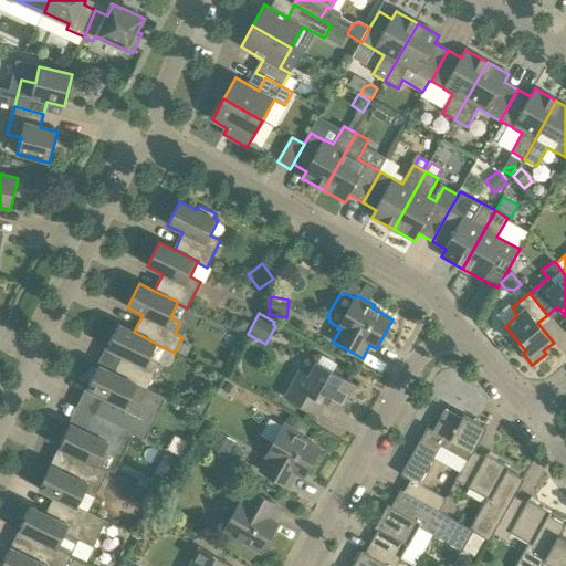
[(243,334),(249,323),(242,320),(236,322),(232,328),(243,334)]
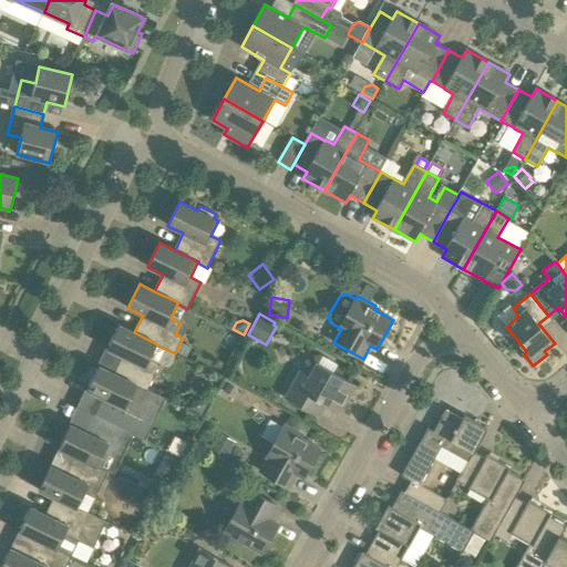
[(123,357),(114,373),(145,389),(157,363),(167,368),(172,364),(174,359),(175,353),(157,346),(157,344),(134,332),(120,326),(107,350),(123,357)]
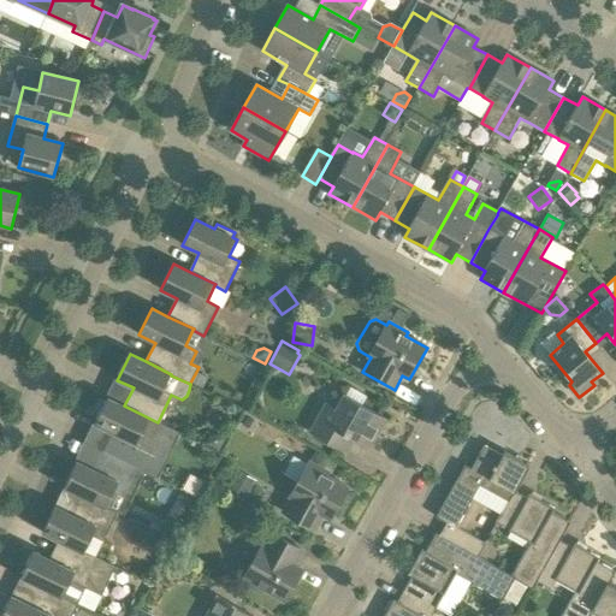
[(208,378),(196,372),(190,383),(202,389),(208,378)]
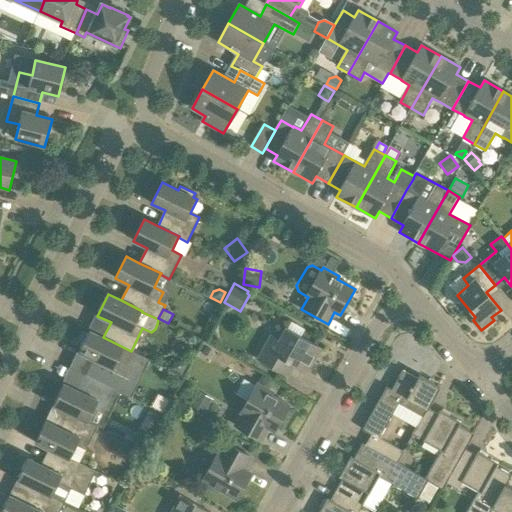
[(308,373),(321,348),(286,329),(279,341),(271,336),(258,360),(288,377),(295,366),(308,373)]
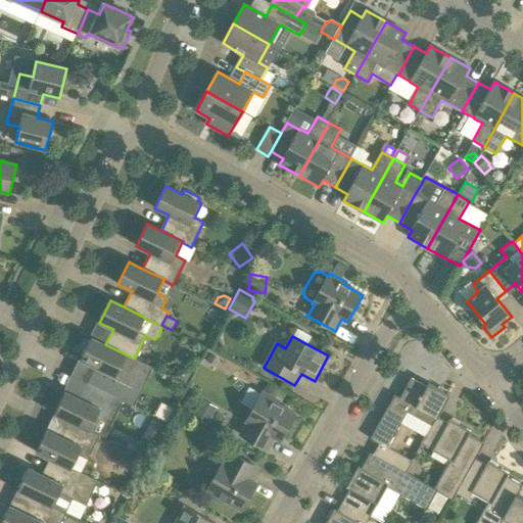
[(87,383),(117,398),(122,400),(133,376),(137,373),(140,368),(140,363),(134,359),(105,344),(92,338),(81,361),(95,367),(87,383)]
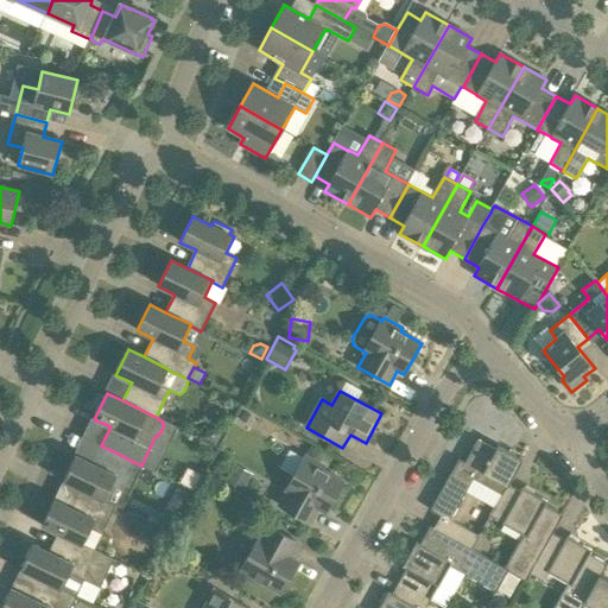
[(215,447),(222,432),(214,428),(206,431),(202,439),(215,447)]
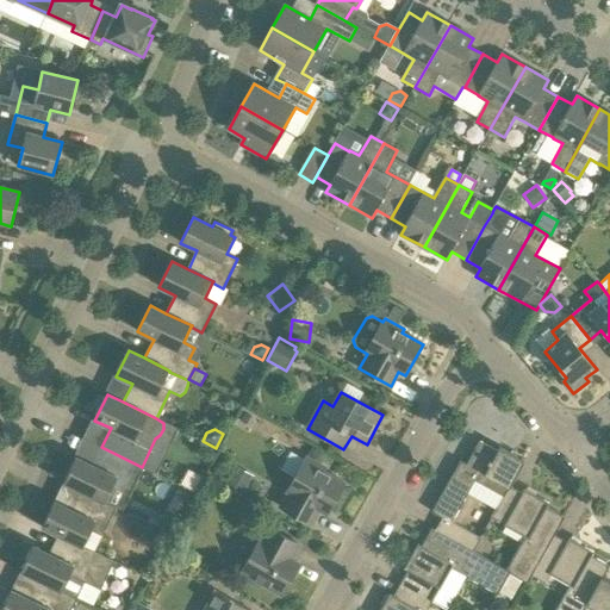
[(436,531),(473,553),(474,552),(481,539),(453,522),(475,481),(503,497),(504,497),(510,487),(524,461),(500,448),(498,452),(480,442),(467,465),(461,461),(433,512),(442,518),(436,530),(436,531)]
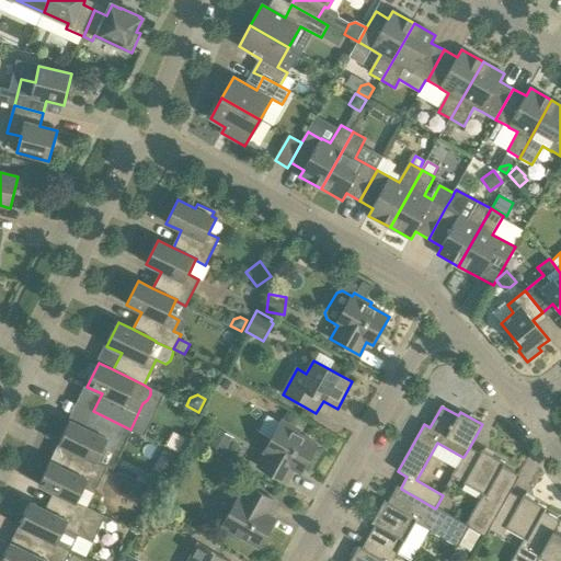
[(58,445),(73,451),(96,464),(98,461),(104,448),(114,453),(126,427),(93,411),(86,427),(70,421),(58,445)]
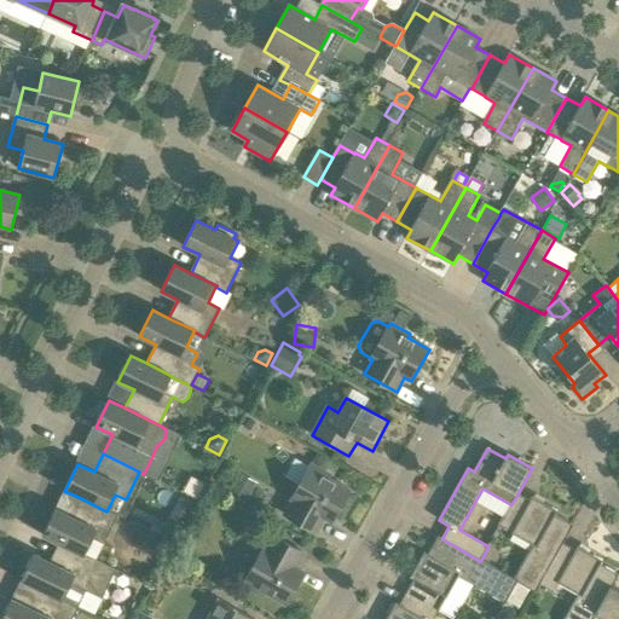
[(331,522),(350,491),(328,479),(330,475),(311,464),(291,499),(293,501),(284,515),(317,533),(325,519),(331,522)]
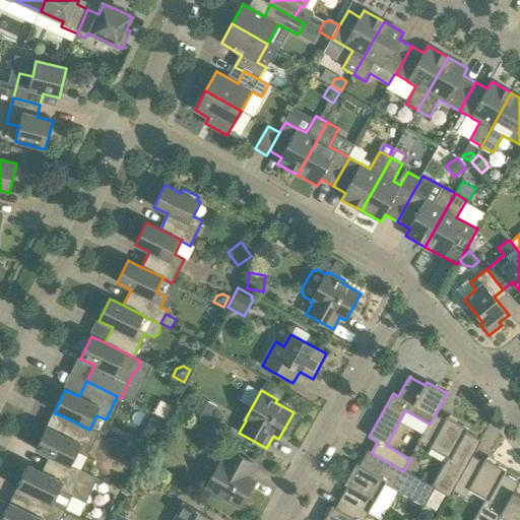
[(216,406),(200,397),(191,414),(207,423),(216,406)]
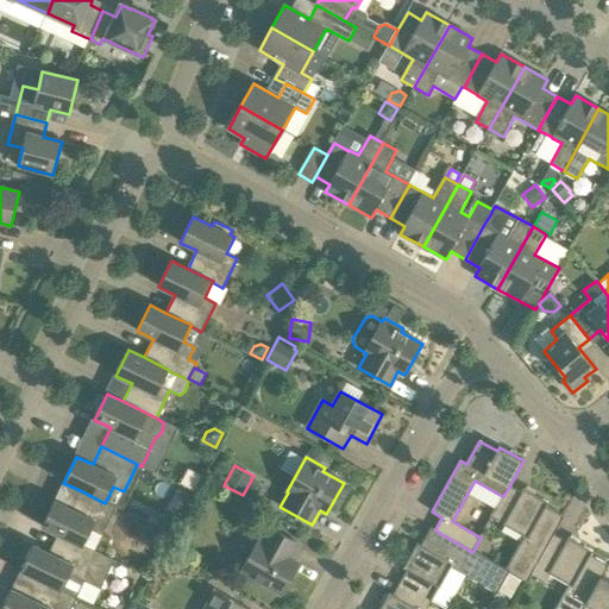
[(503,496),(502,496),(490,518),(504,525),(525,537),(506,570),(510,572),(509,572),(521,579),(527,583),(532,575),(531,575),(553,534),(554,534),(564,516),(546,507),(548,503),(525,489),(522,493),(509,487),(503,496)]
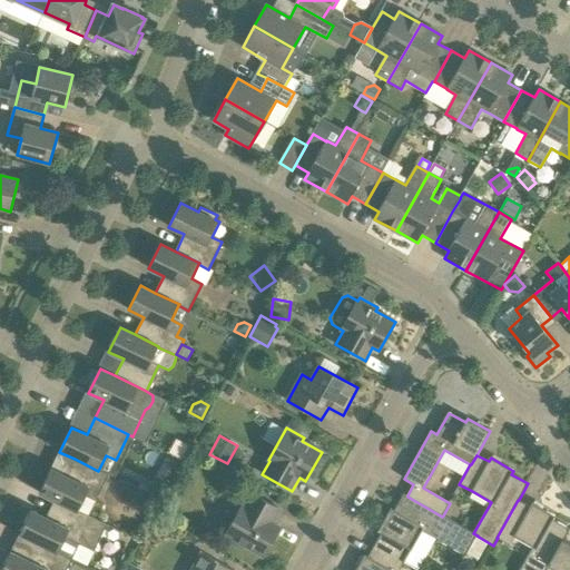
[(182,464),(169,458),(163,471),(174,477),(182,464)]
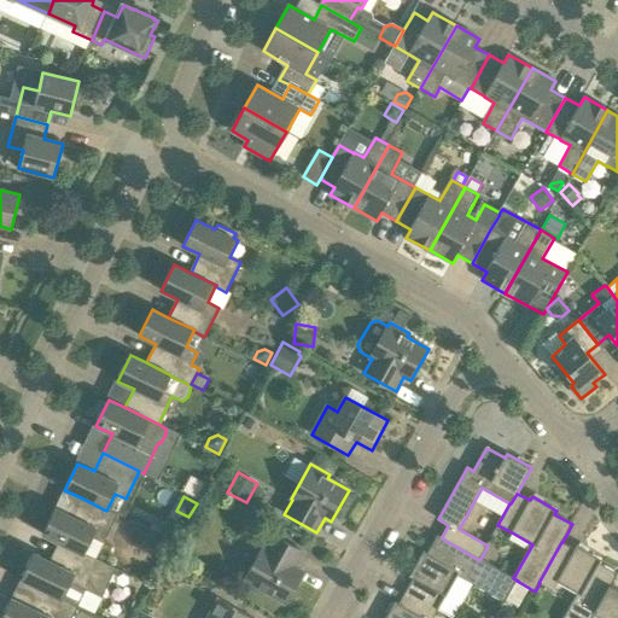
[(85,555),(85,554),(93,538),(104,543),(118,514),(108,508),(106,511),(81,497),(71,517),(56,508),(42,535),(59,542),(85,555)]
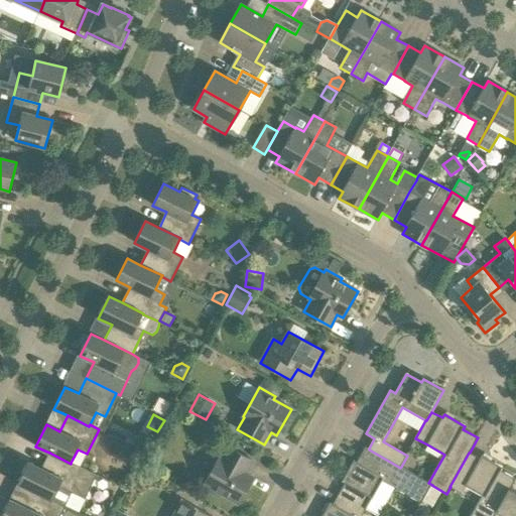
[(248,474),(254,462),(227,446),(221,459),(220,458),(203,488),(219,497),(221,494),(238,504),(253,477),(248,474)]
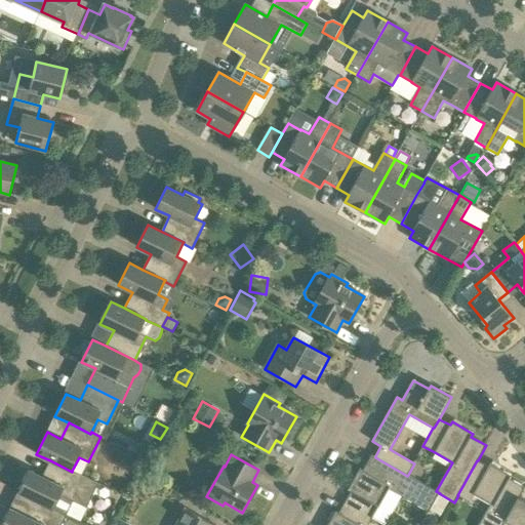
[(390,489),(429,512),(439,493),(440,493),(436,491),(408,475),(407,476),(375,457),(375,456),(372,455),(363,471),(360,469),(349,490),(352,491),(346,502),(372,518),(390,489)]
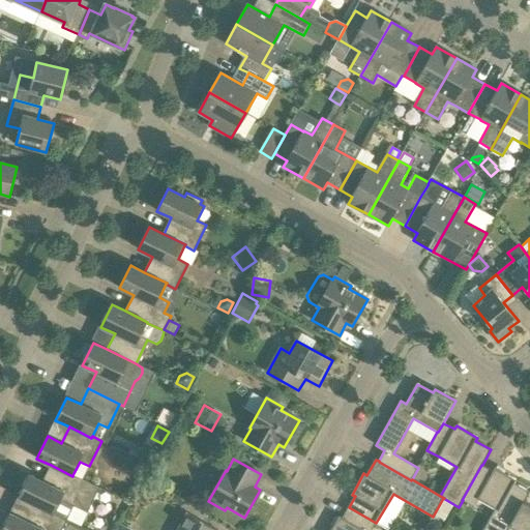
[(18,497),(32,504),(54,514),(54,513),(67,520),(75,506),(88,513),(100,488),(72,475),(72,476),(51,465),(42,481),(29,474),(18,497)]
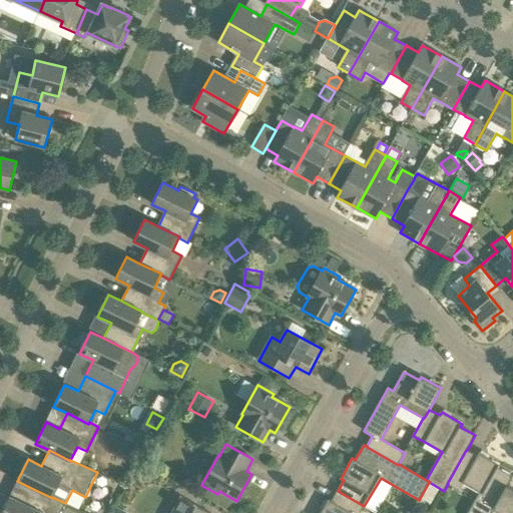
[(492,512),(507,486),(512,476),(498,468),(500,465),(479,453),(477,456),(467,450),(466,450),(447,484),(448,484),(459,491),(463,484),(479,493),(468,512),(492,512)]
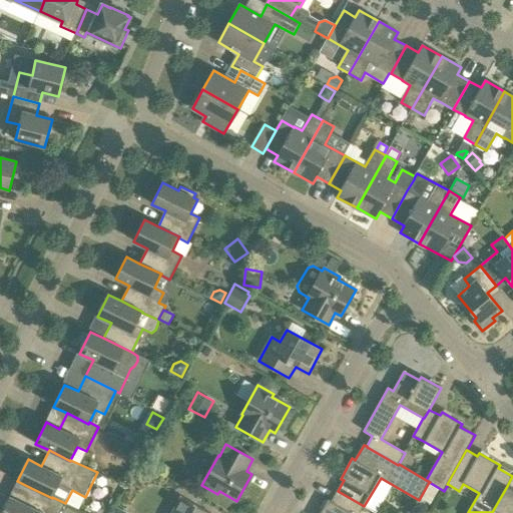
[(512,512),(512,489),(507,486),(492,512),(512,512)]
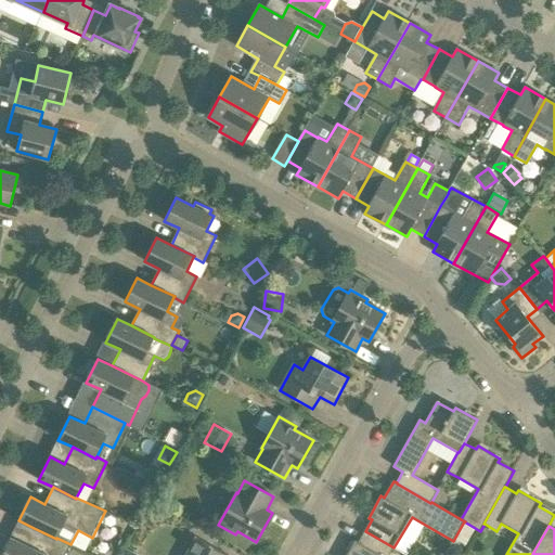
[(56,539),(34,528),(25,544),(11,537),(1,554),(65,554),(71,544),(56,538),(56,539)]
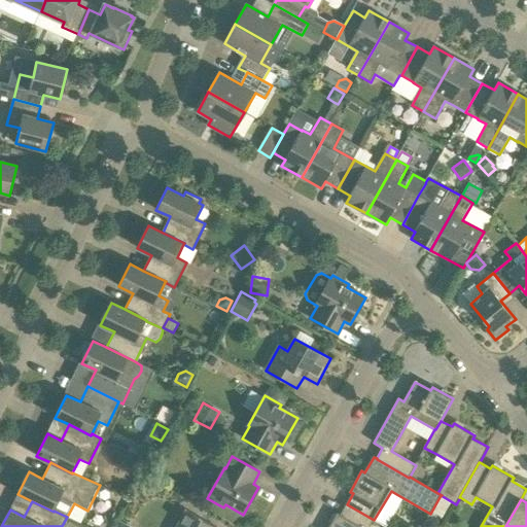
[(370,526),(374,520),(347,504),(341,516),(338,514),(329,526),(370,526)]
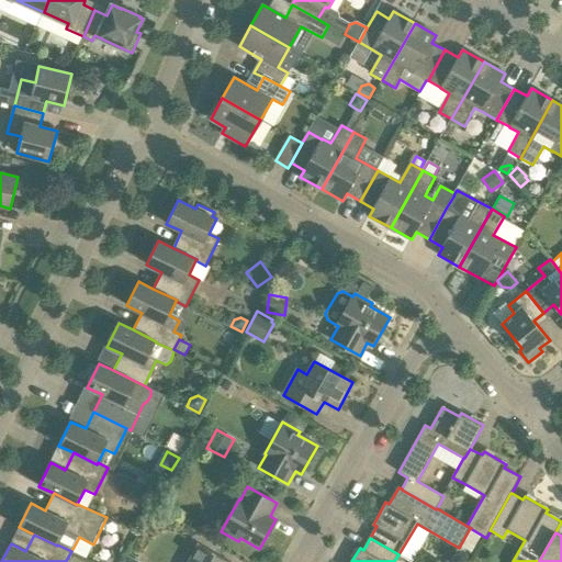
[(228,561),(199,544),(189,561),(228,561)]
